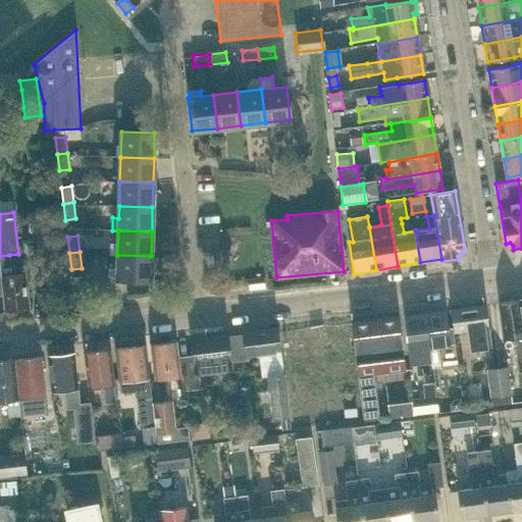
[(0,262),(1,275),(15,273),(13,263),(10,263),(9,255),(0,256),(0,262)]
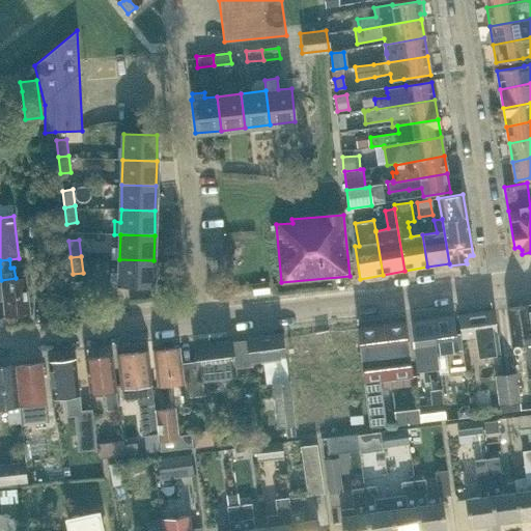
[(152,286),(154,260),(119,259),(118,285),(152,286)]
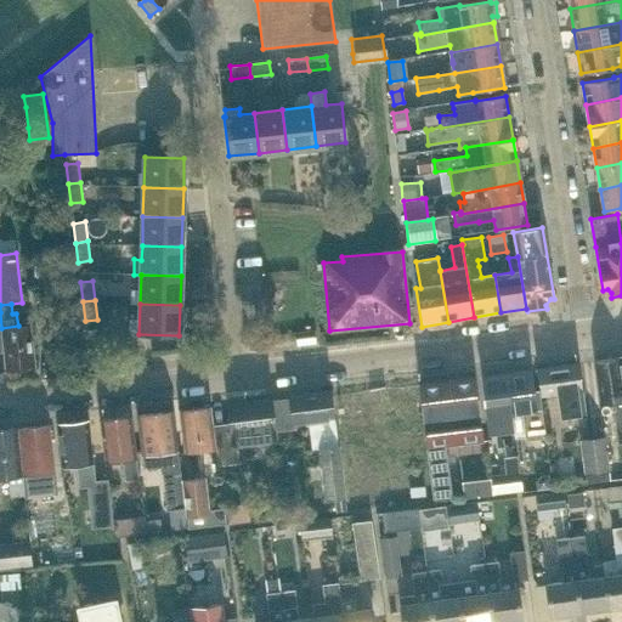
[(18,326),(1,328),(6,368),(33,366),(28,324),(18,326)]
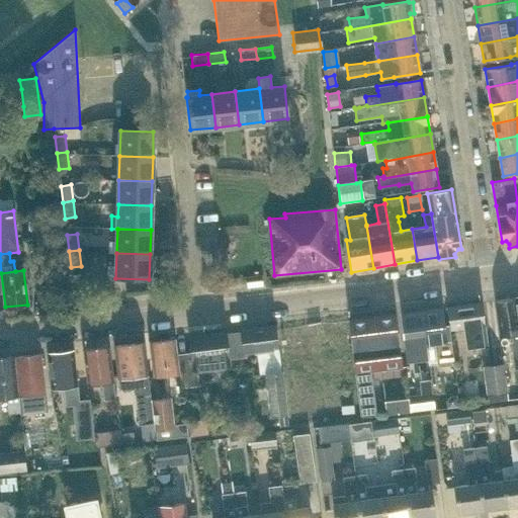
[(88,273),(72,275),(74,289),(90,287),(88,273)]
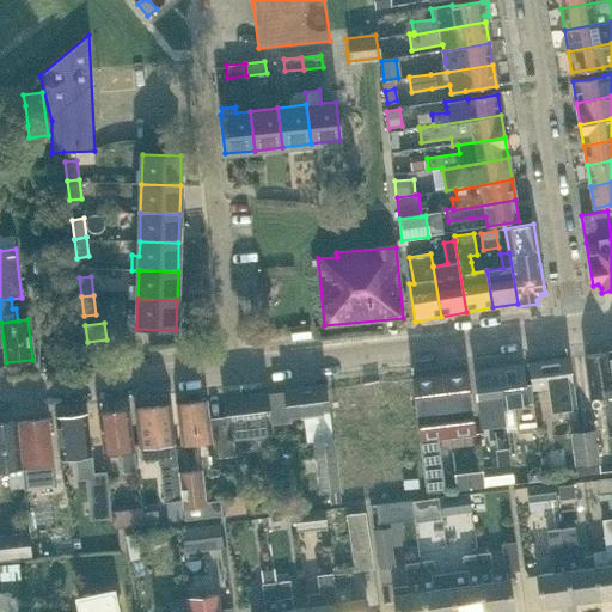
[(611,435),(611,374),(609,352),(586,355),(592,397),(609,395),(610,402),(603,403),(605,416),(609,436),(611,435)]
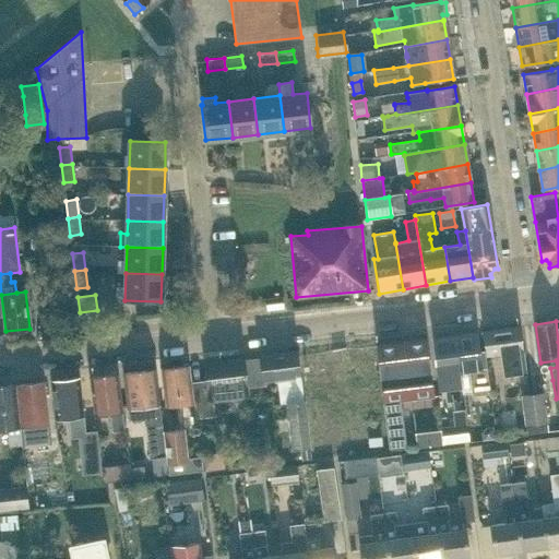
[(526,372),(522,349),(520,326),(485,331),(487,354),(500,352),(504,377),(526,372)]
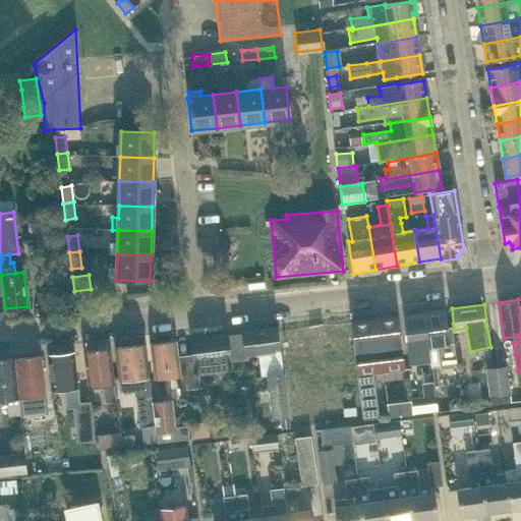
[(453,341),(448,342),(444,309),(424,311),(428,345),(437,344),(440,369),(456,366),(453,341)]
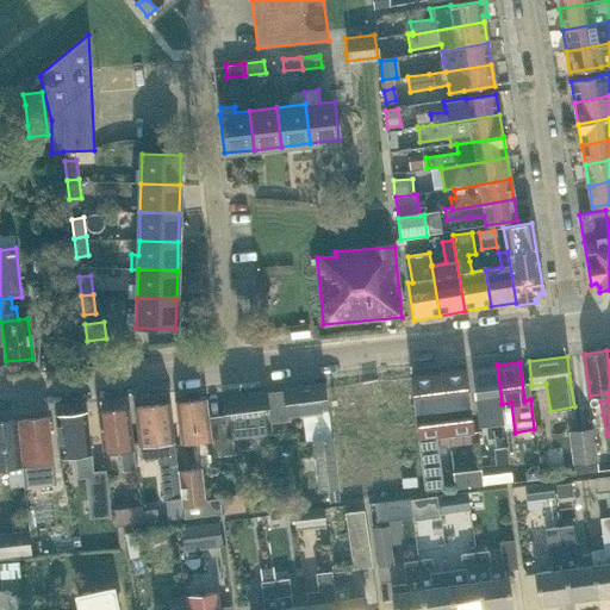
[(504,423),(502,404),(497,365),(473,368),(481,427),(504,423)]
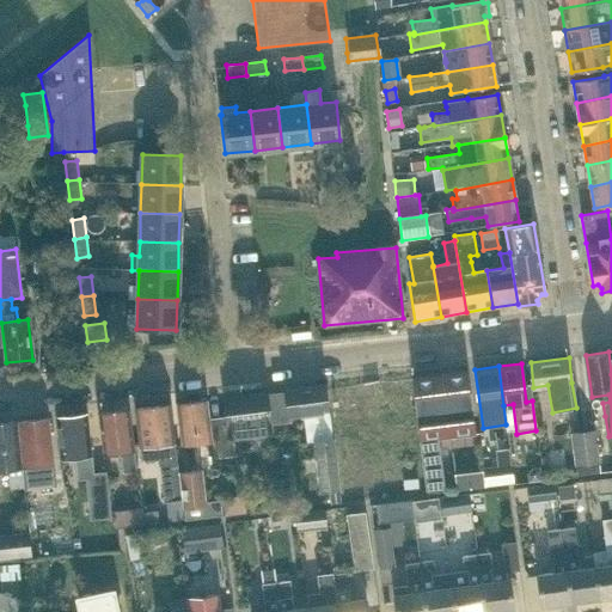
[(476,432),(476,428),(466,371),(412,379),(430,489),(446,487),(439,438),(476,432)]
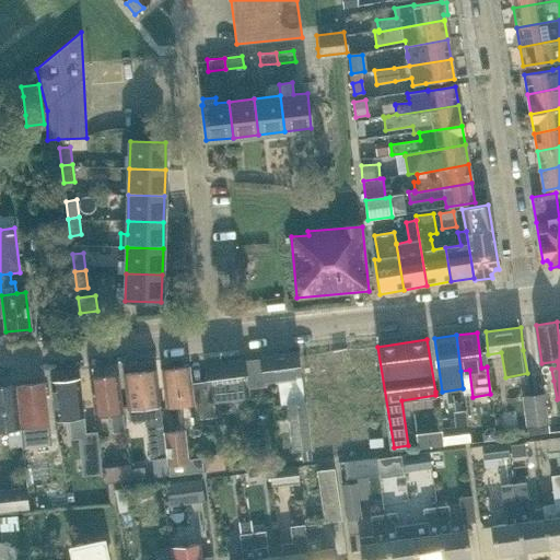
[(372,388),(365,348),(338,352),(346,397),(368,394),(370,409),(383,408),(380,387),(372,388)]
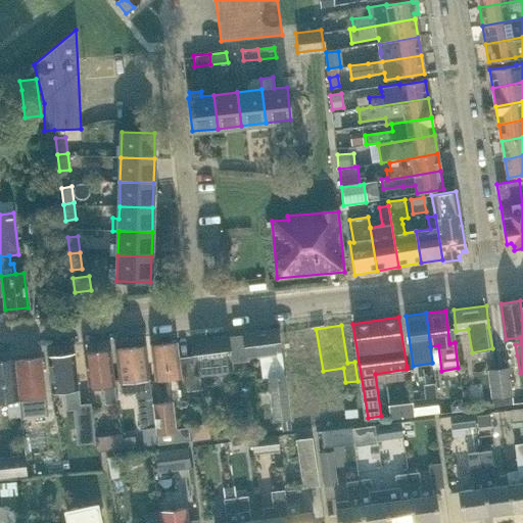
[(301,375),(323,371),(316,329),(290,333),(296,370),(289,371),(292,390),(303,389),(301,375)]
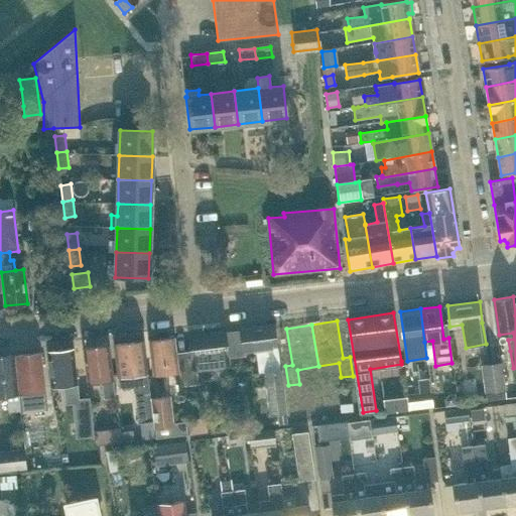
[(280,370),(277,348),(274,327),(227,332),(231,357),(248,355),(248,351),(256,350),(258,373),(263,372),(269,415),(287,413),(281,370),(280,370)]
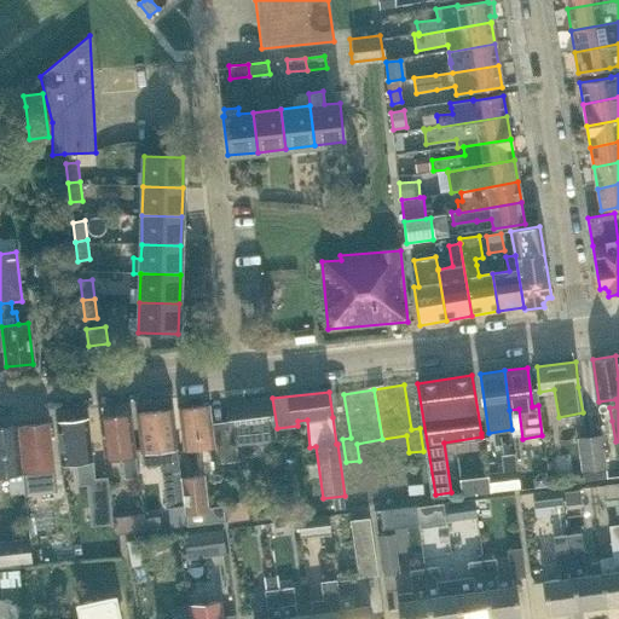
[(273,429),(277,428),(272,398),(227,404),(230,421),(213,423),(217,446),(214,446),(217,463),(219,476),(239,474),(237,461),(236,443),(275,438),(273,429)]
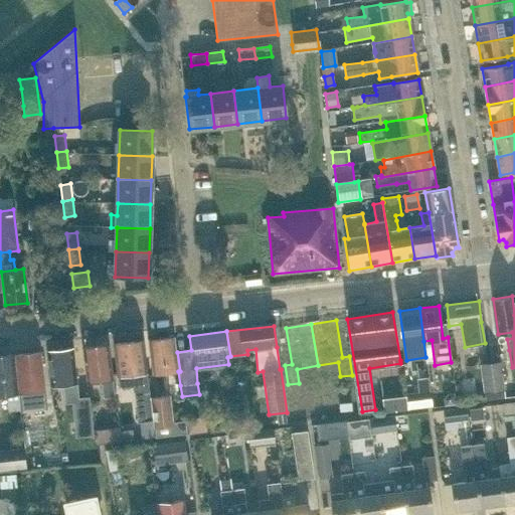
[(177,352),(175,352),(173,338),(149,340),(153,374),(178,371),(180,371),(177,352)]
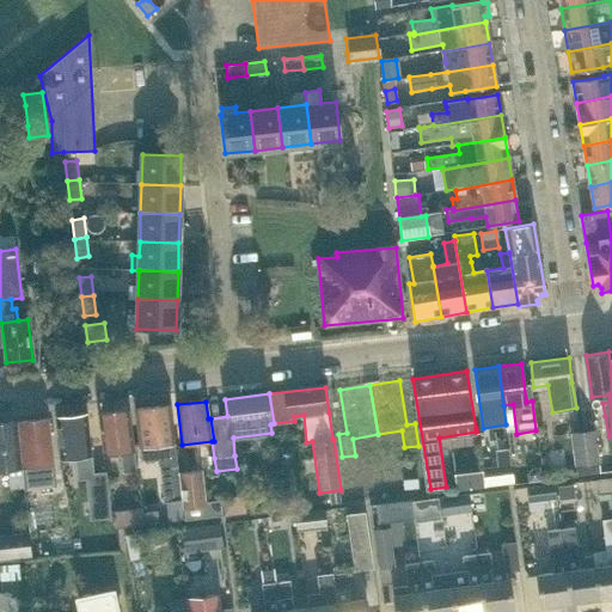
[(177,457),(175,444),(169,405),(136,409),(141,448),(144,461),(159,460),(165,502),(182,501),(178,473),(177,457)]
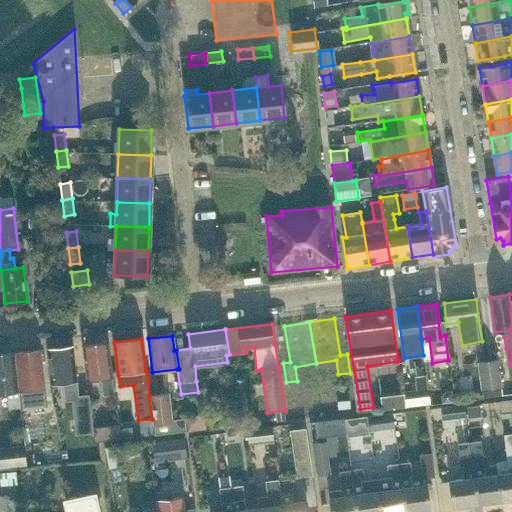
[(114,394),(111,377),(112,377),(108,343),(82,346),(87,380),(100,378),(103,396),(114,394)]
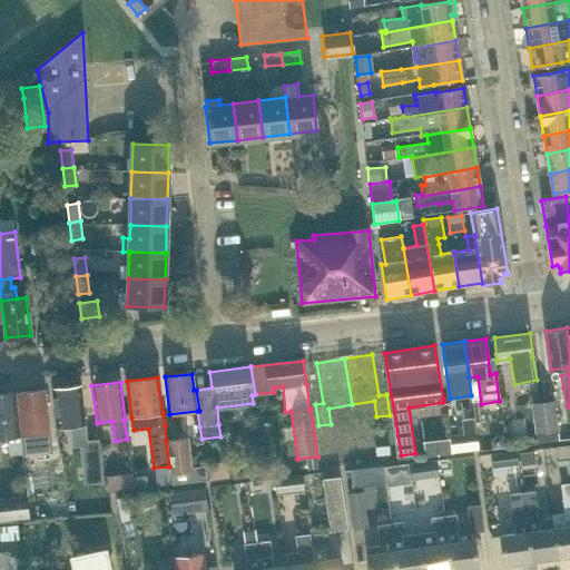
[(87,441),(85,424),(80,386),(52,390),(58,428),(70,426),(72,446),(79,446),(84,484),(104,482),(99,440),(87,441)]
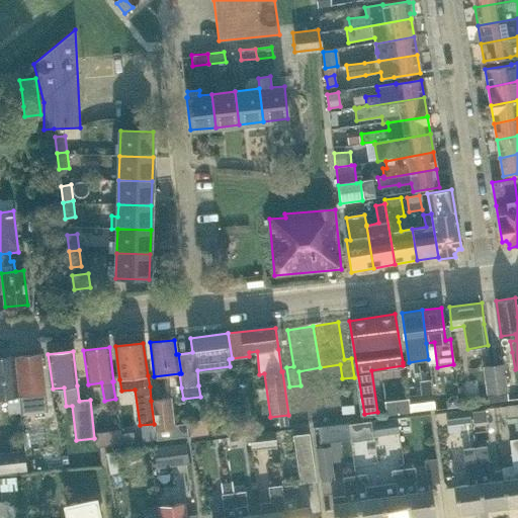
[(46,397),(45,394),(40,355),(16,357),(20,397),(33,395),(35,412),(54,410),(52,396),(46,397)]
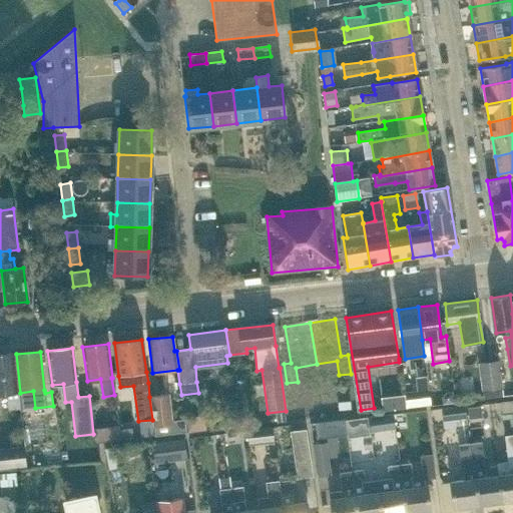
[(18,393),(17,393),(13,354),(0,355),(0,394),(6,394),(8,411),(20,409),(18,393)]
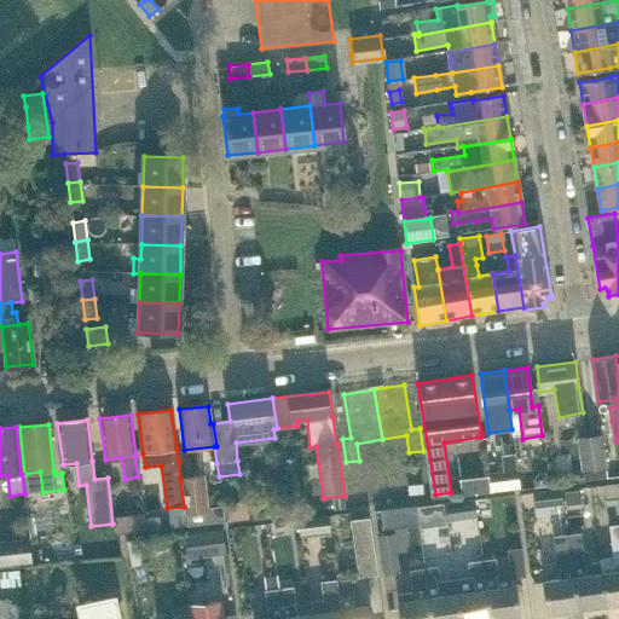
[(608,479),(607,468),(602,434),(577,439),(583,482),(608,479)]
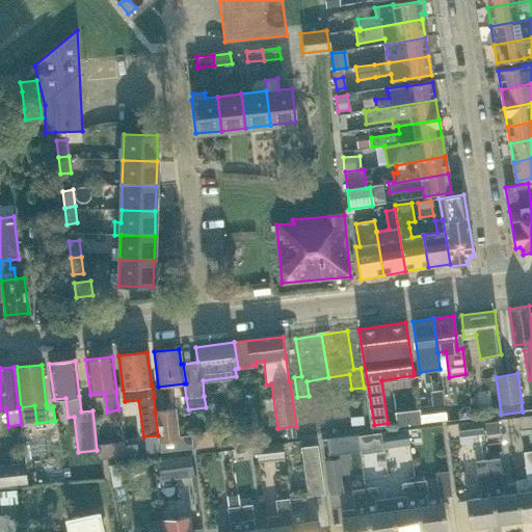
[(431,405),(420,406),(420,411),(421,422),(445,419),(444,403),(431,405)]
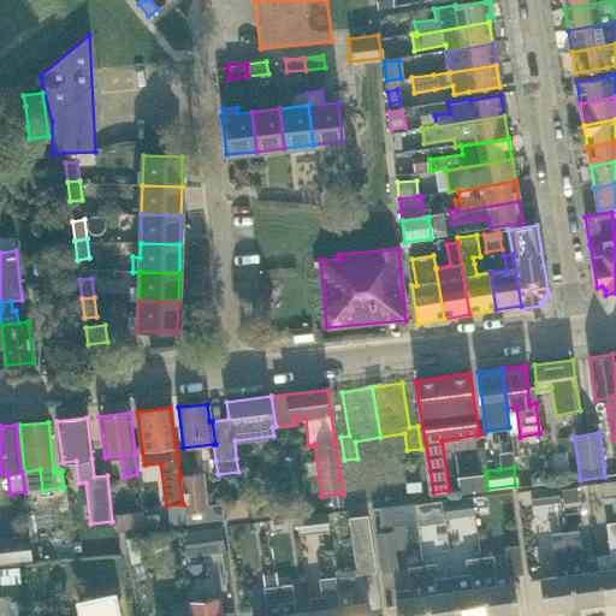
[(531,478),(531,485),(543,484),(542,472),(534,473),(531,478)]
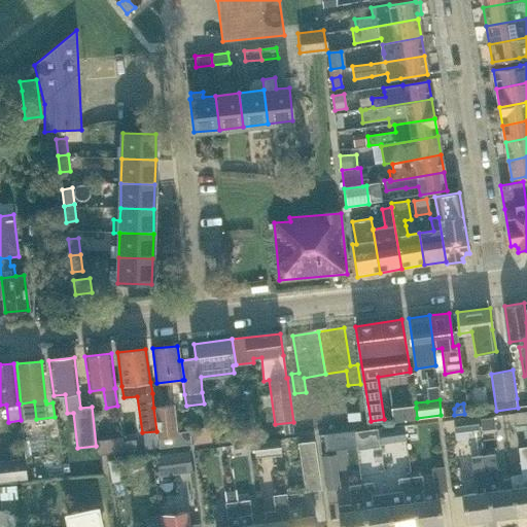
[(189,430),(177,432),(174,405),(153,408),(156,431),(157,438),(159,438),(159,448),(191,444),(189,430)]
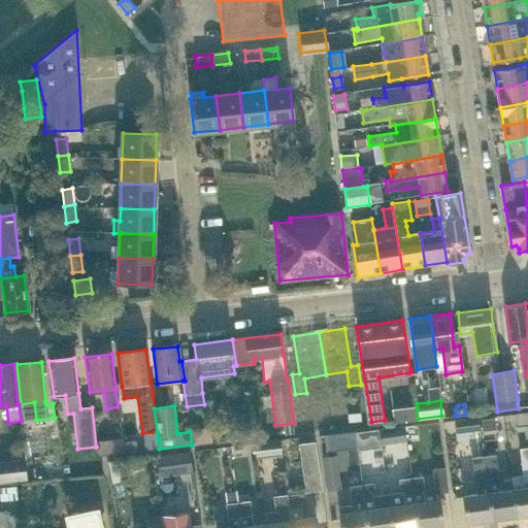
[(527,424),(527,417),(527,414),(527,413),(516,414),(517,426),(527,424)]
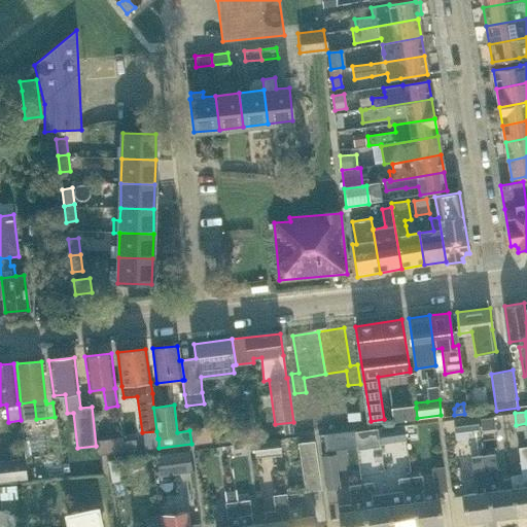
[(490,417),(480,418),(482,427),(491,426),(490,417)]
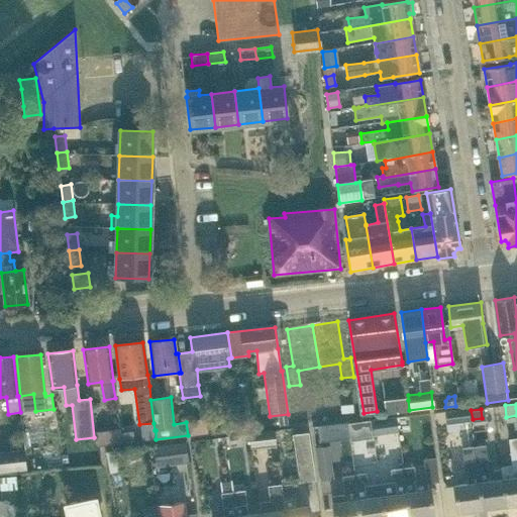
[(470,422),(468,410),(444,412),(446,424),(470,422)]
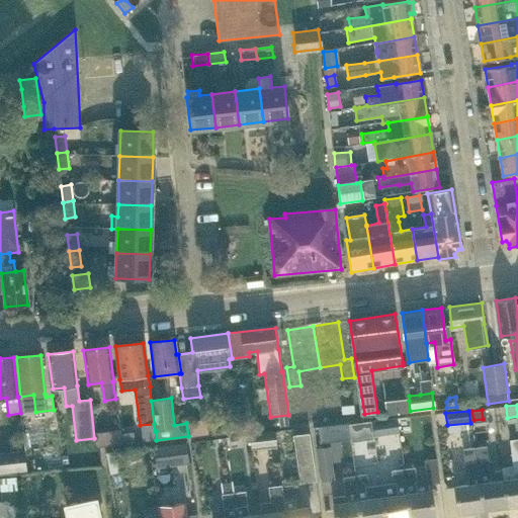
[(287,417),(278,418),(279,426),(288,426),(287,417)]
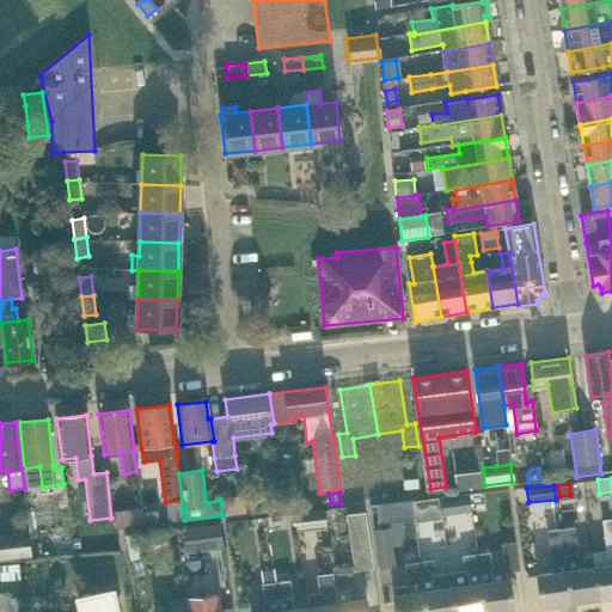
[(224,515),(244,513),(243,496),(222,499),(224,515)]
